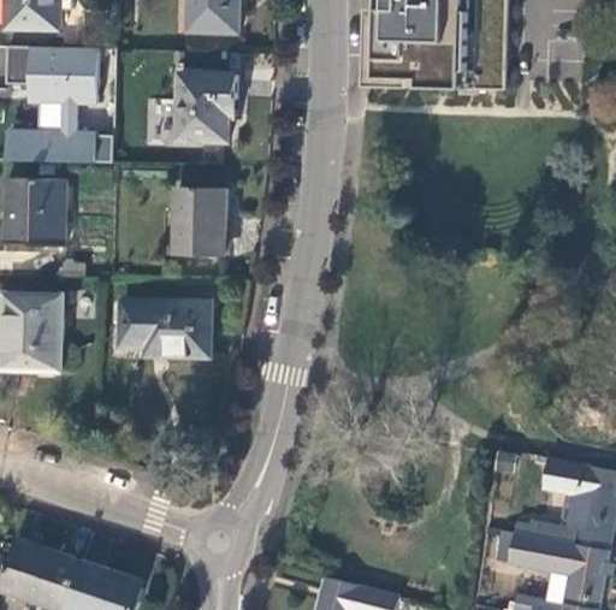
[(60,0),(7,0),(7,31),(60,33),(60,0)]
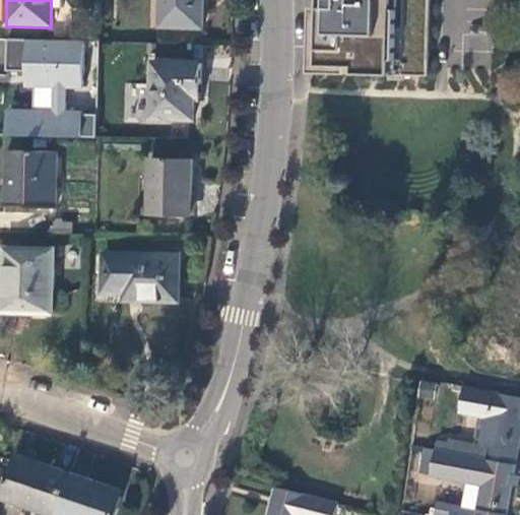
[(158,0),(158,27),(199,29),(199,0),(158,0)]
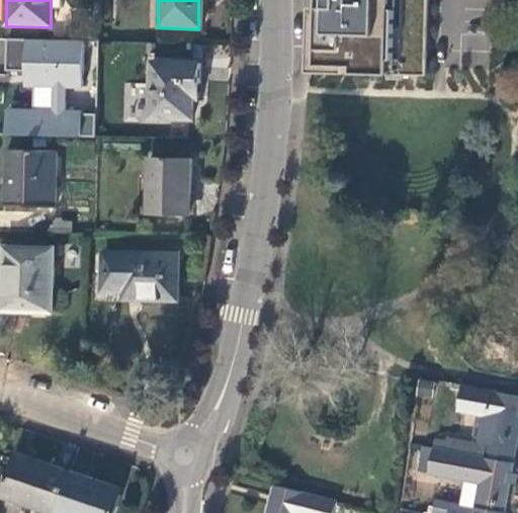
[(316,0),(315,69),(351,71),(352,78),(424,80),(426,0),(316,0)]
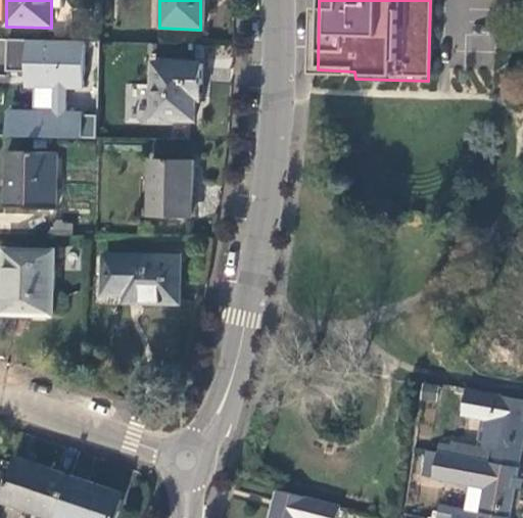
[(49,63),(7,62),(5,122),(48,123),(49,63)]
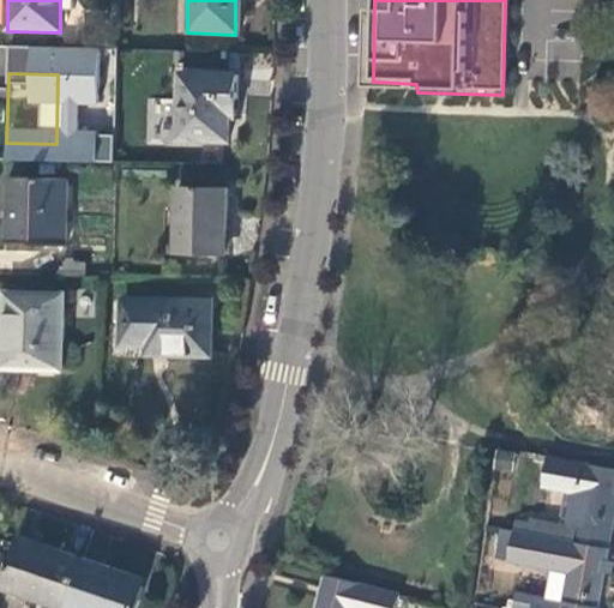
[(233,78),(176,77),(174,142),(226,143),(226,125),(226,103),(232,103),(233,78)]
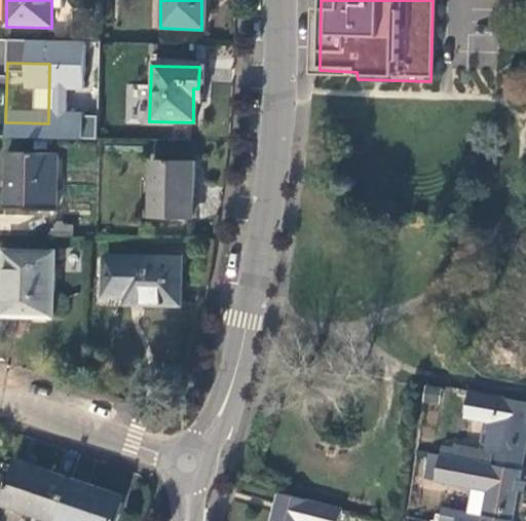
[(54,155),(8,155),(8,190),(3,190),(3,211),(53,212),(54,155)]
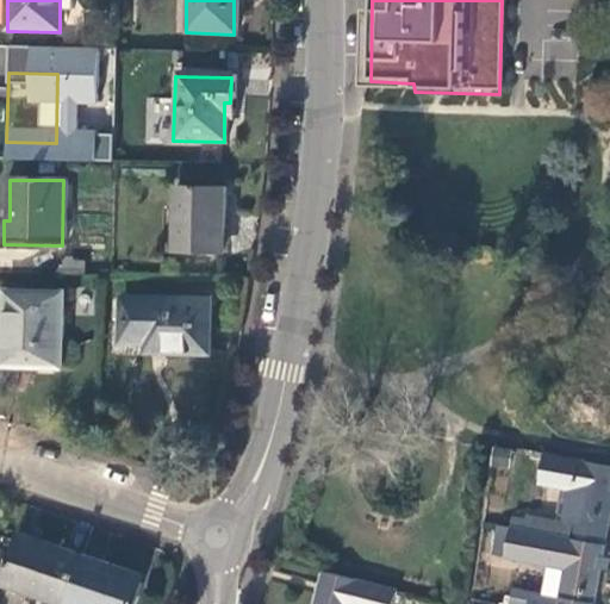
[(223,190),(173,188),(170,253),(221,255),(222,234),(223,190)]
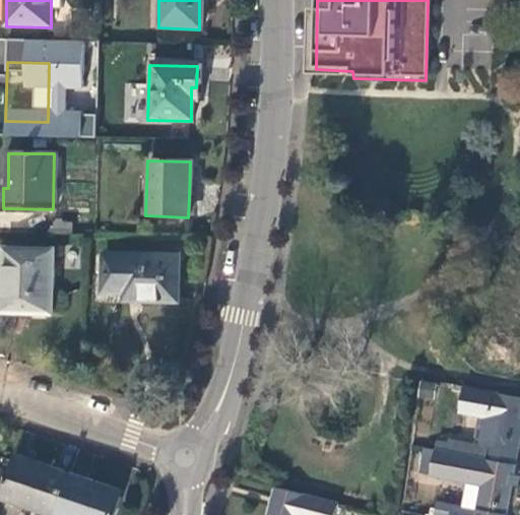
[(53,250),(2,249),(2,285),(8,285),(8,314),(52,315),(53,250)]
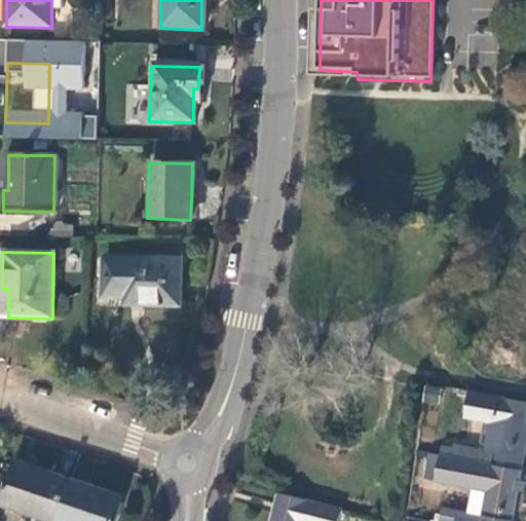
[(180,260),(105,260),(104,296),(138,296),(138,304),(179,304),(179,282),(180,260)]
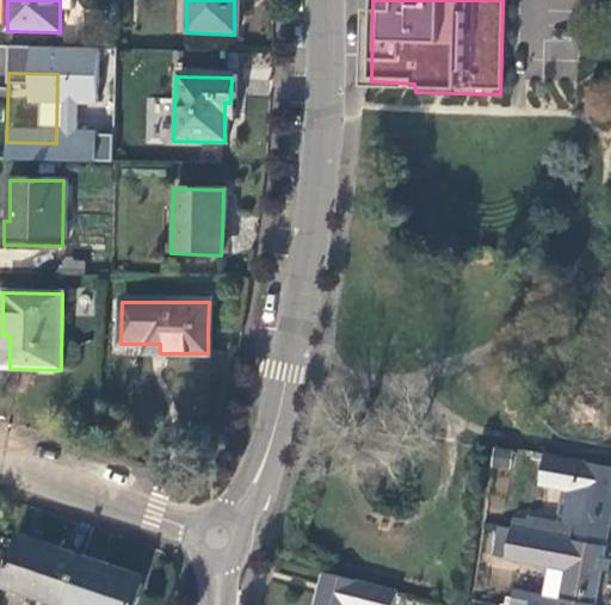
[(538,519),(536,533),(603,548),(610,502),(610,468),(545,455),(539,486),(562,491),(579,493),(575,516),(574,522),(573,526),(538,519)]
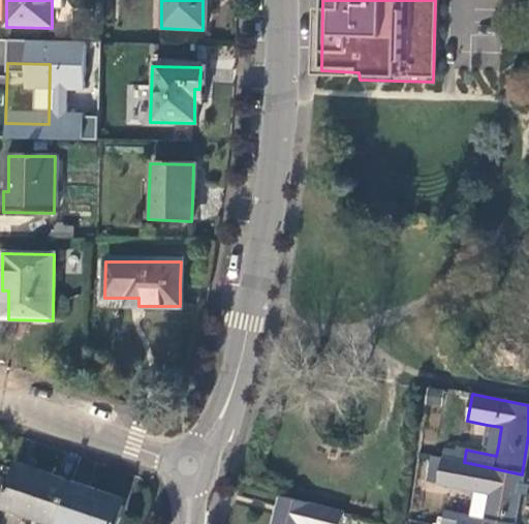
[(487,425),(484,443),(498,447),(501,427),(487,425)]
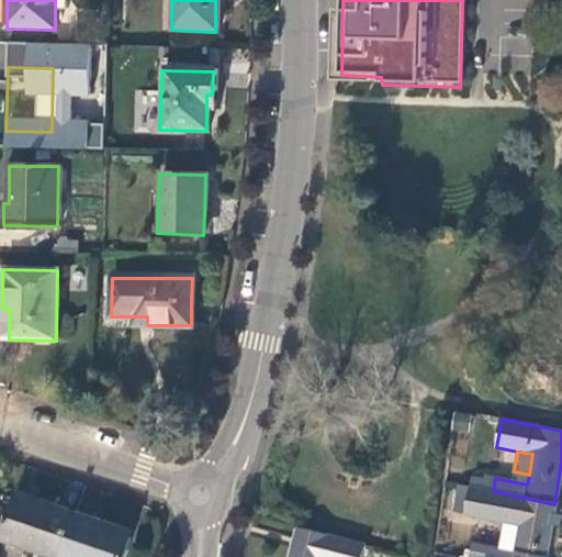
[(484,471),(483,476),(495,478),(527,485),(528,480),(484,471)]
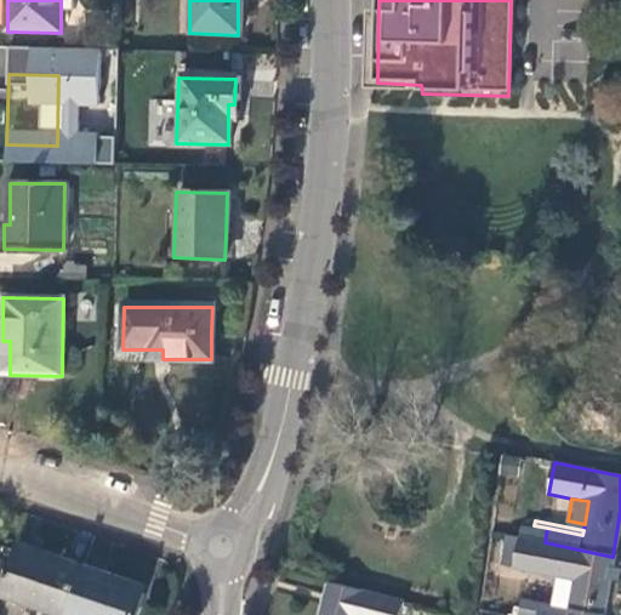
[(522,523),(519,539),(539,542),(545,542),(547,528),(534,525),(522,523)]
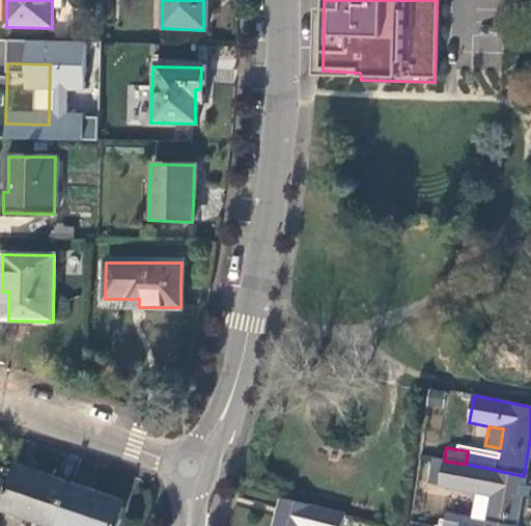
[(425,485),(455,490),(460,464),(444,461),(430,458),(425,485)]
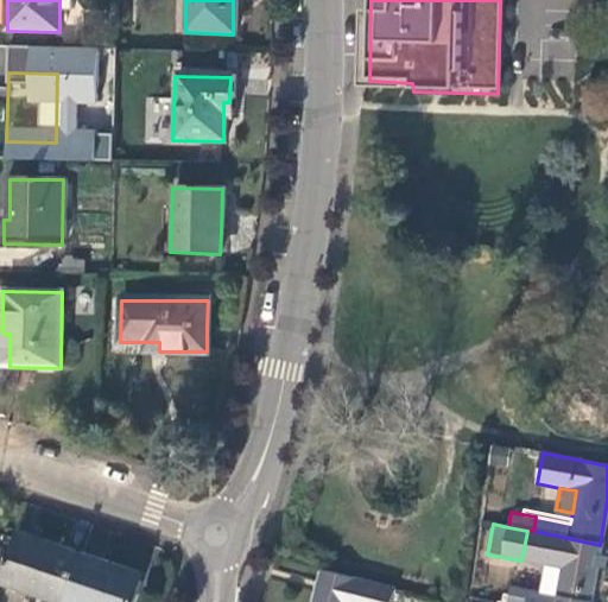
[(527,593),(525,601),(587,601),(600,545),(533,531),(527,531),(521,561),(545,565),(562,568),(556,597),(539,595),(527,593)]
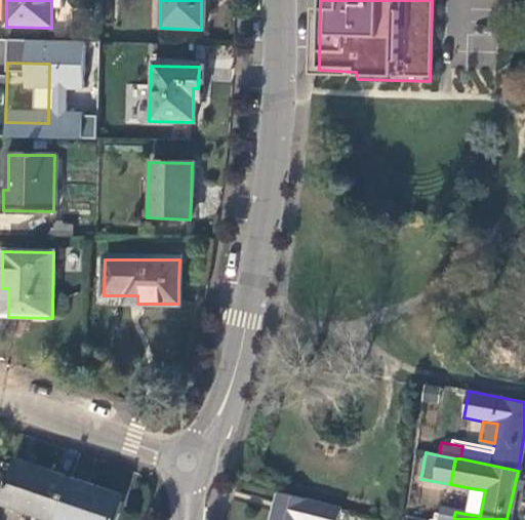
[(1,504),(48,519),(55,519),(68,478),(51,473),(49,479),(13,468),(1,504)]
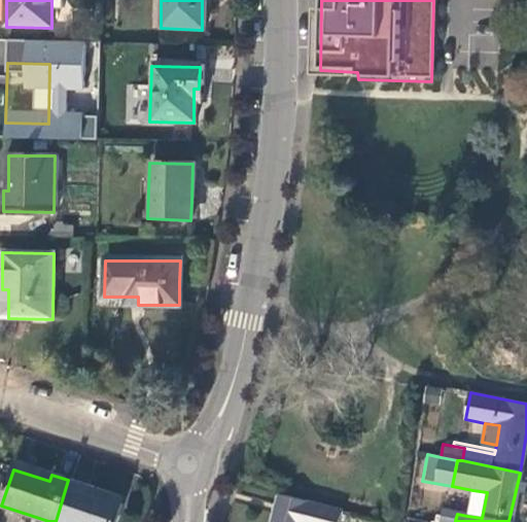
[(85,486),(68,480),(56,521),(113,521),(119,505),(83,493),(85,486)]
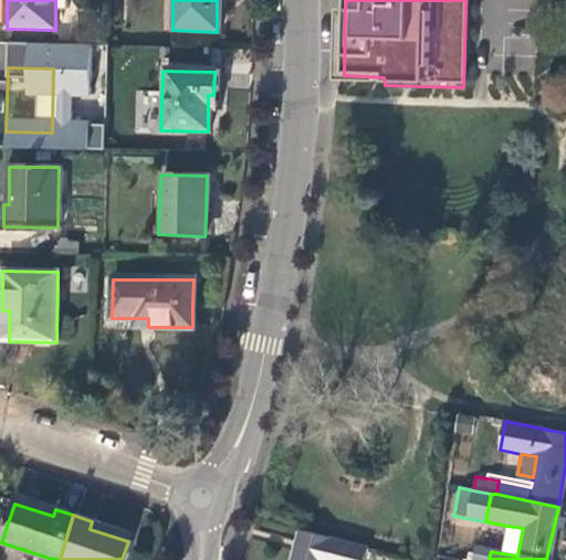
[(507,526),(502,553),(517,556),(523,528),(507,526)]
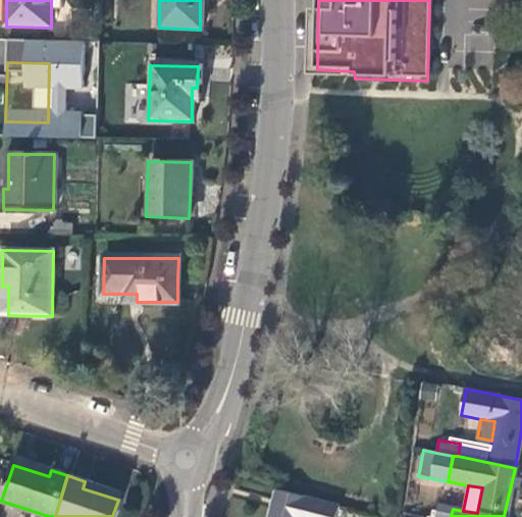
[(333,516),(335,509),(336,505),(324,502),(276,489),(268,516),(333,516)]
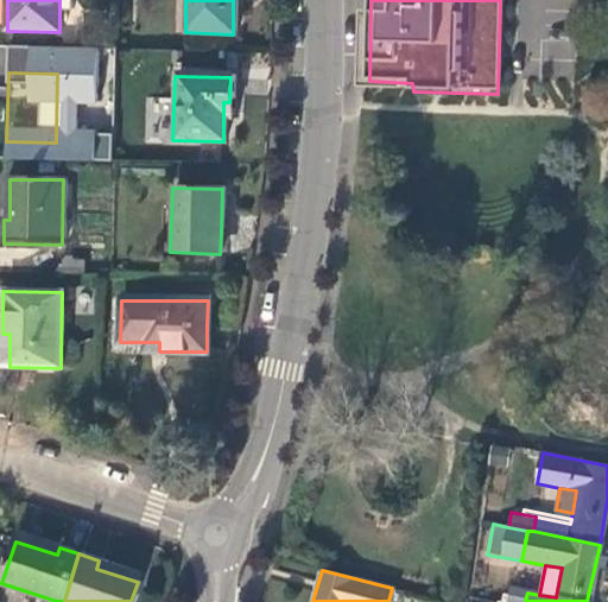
[(515,590),(513,601),(525,601),(527,593),(515,590)]
